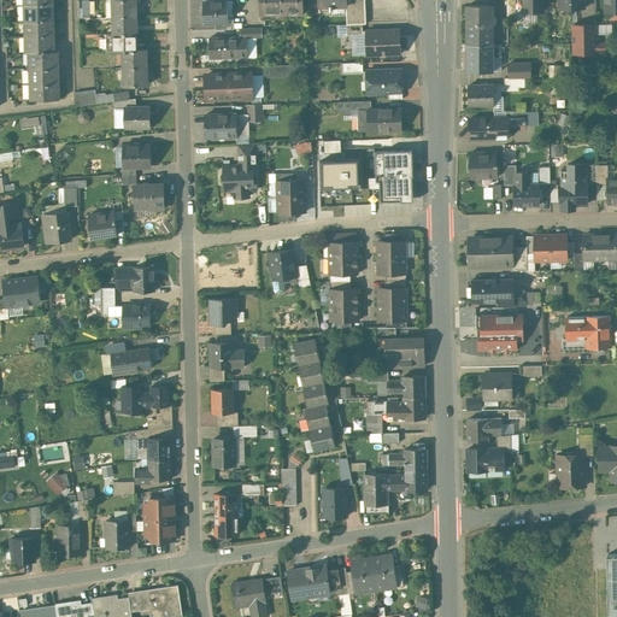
[(112,0),(113,17),(136,16),(135,0),(112,0)]
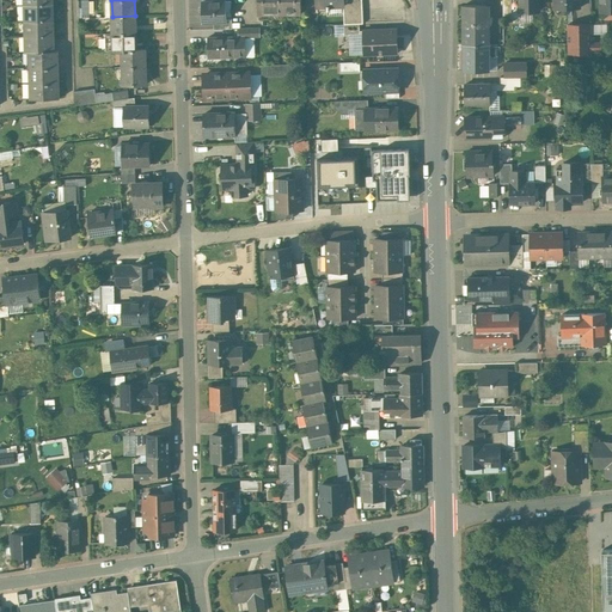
[(285,13),(283,0),(257,0),(258,13),(285,13)]
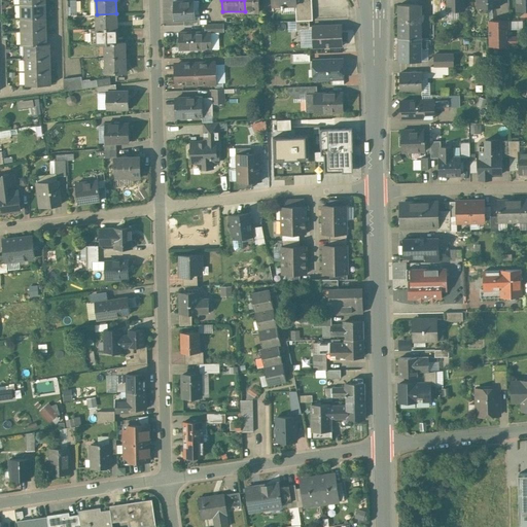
[(259,11),(258,0),(244,0),(245,11),(259,11)]
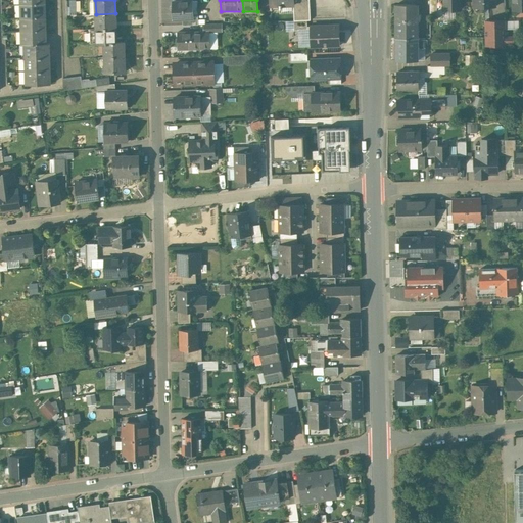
[(270,0),(270,10),(271,10),(271,9),(282,8),(281,5),(293,5),(299,4),(298,0),(270,0)]
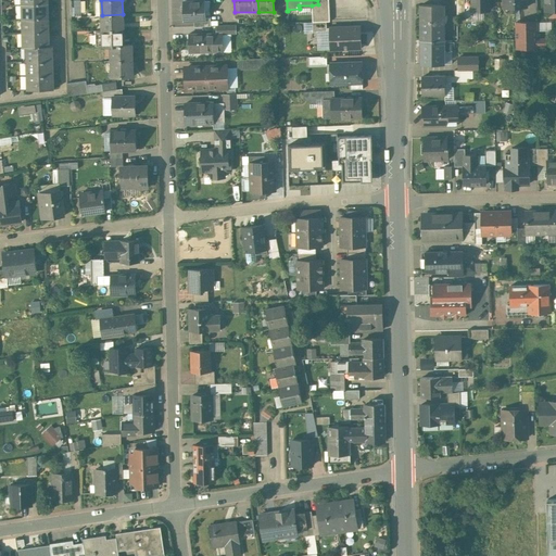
[(317,0),(318,4),(312,5),(313,22),(326,22),(330,22),(328,0),(317,0)]
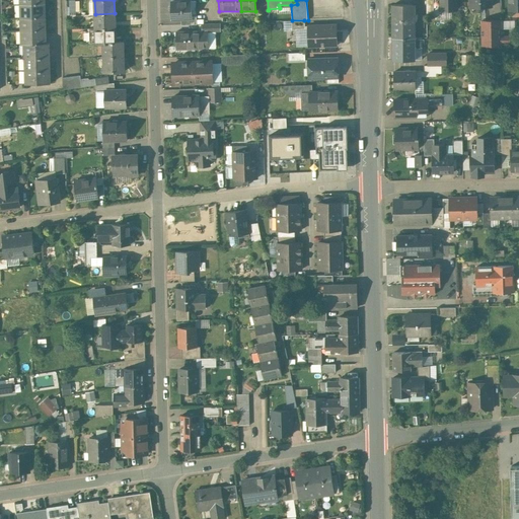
[(426,0),(426,15),(440,15),(440,10),(440,0),(426,0)]
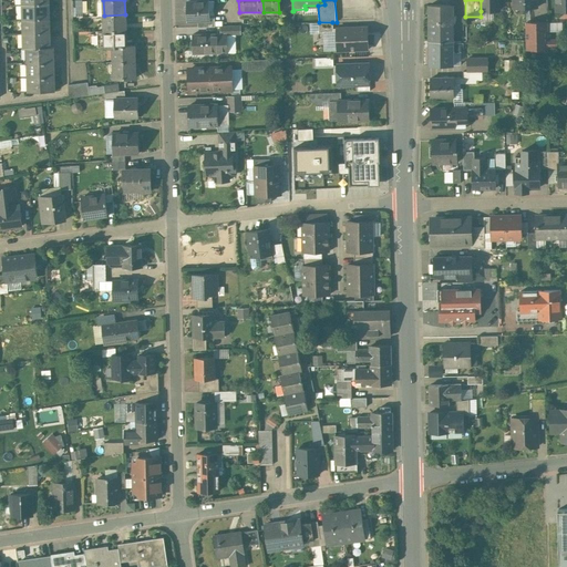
[(498,0),(481,0),(481,11),(500,10),(498,0)]
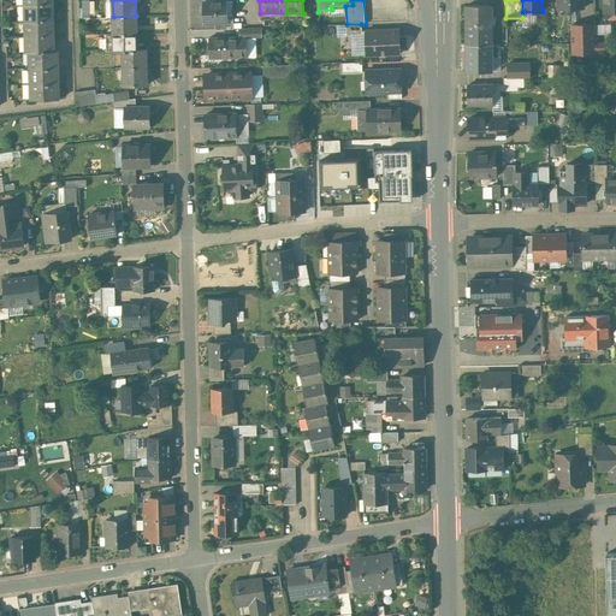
[(615,0),(604,0),(604,11),(615,11),(615,0)]
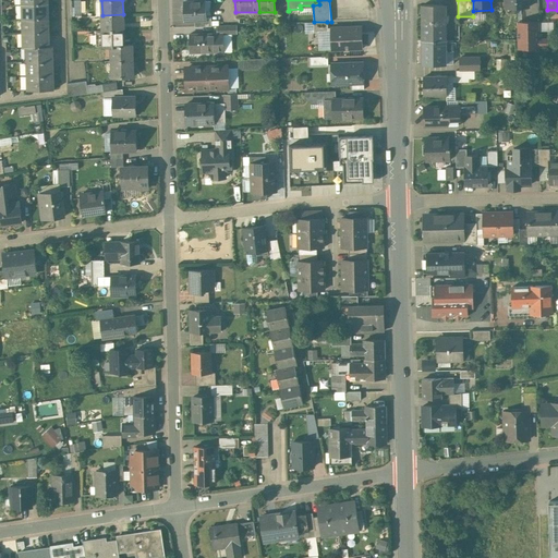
[(206,2),(184,2),(184,21),(194,21),(206,21),(206,20),(206,2)]
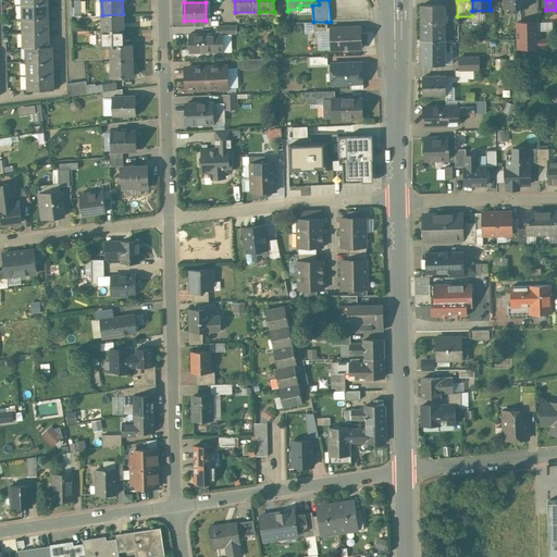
[(49,4),(21,4),(22,19),(49,19),(49,4)]
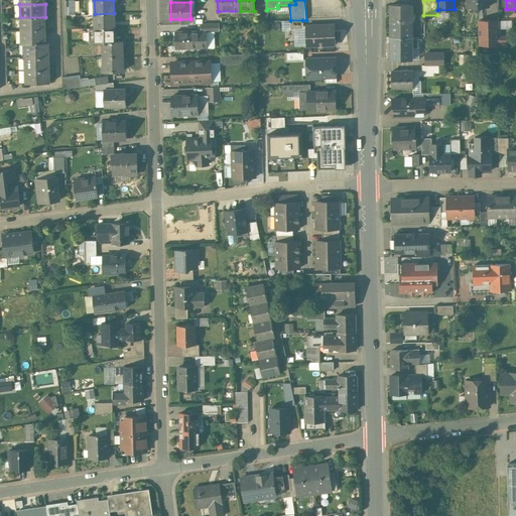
[(411,5),(391,5),(391,37),(411,37),(411,20),(413,20),(413,14),(411,14),(411,5)]
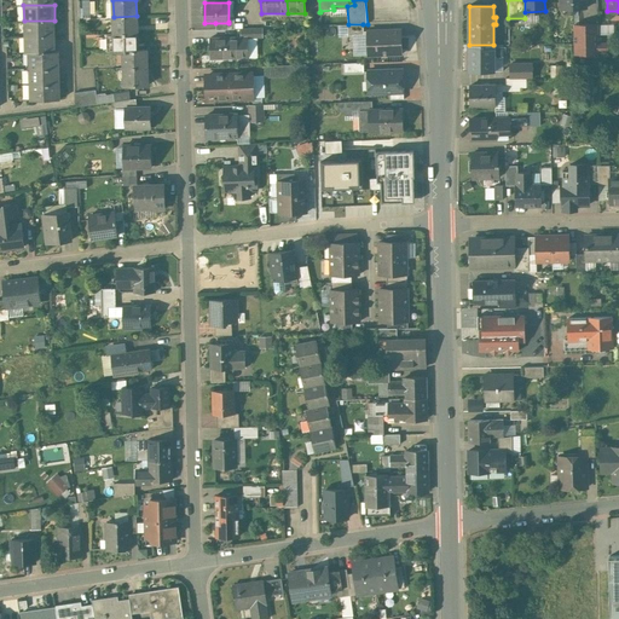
[(137,16),(114,17),(114,34),(137,34),(137,16)]
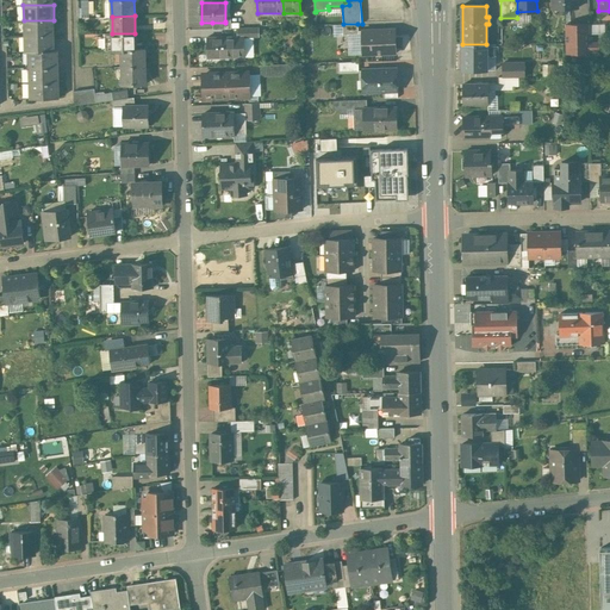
[(54,20),(24,20),(24,36),(54,36),(54,20)]
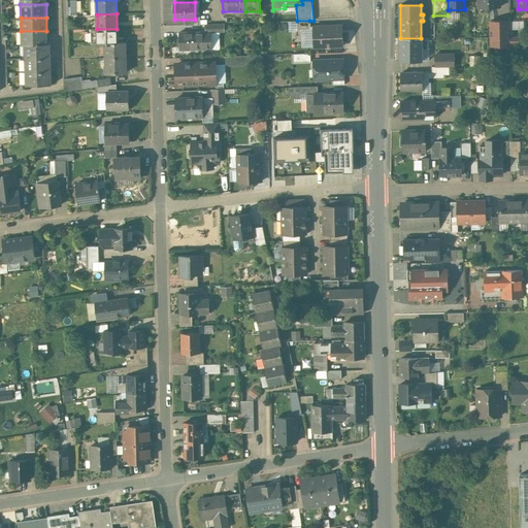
[(309,21),(297,21),(297,31),(301,31),(310,30),(310,27),(309,21)]
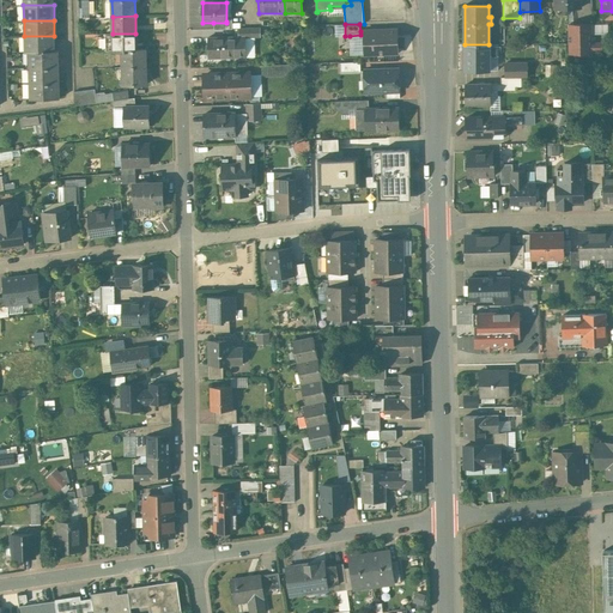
[(592,24),(568,25),(569,54),(593,53),(593,52),(593,42),(592,24)]
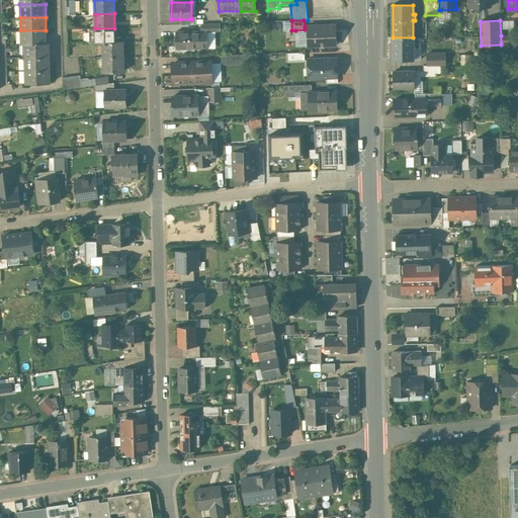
[(214,24),(201,24),(201,31),(201,32),(207,31),(214,31),(214,24)]
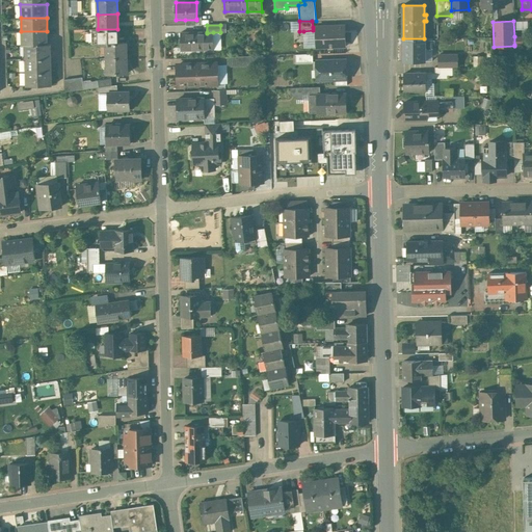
[(345,26),(315,27),(313,27),(313,30),(303,31),(303,48),(316,48),(345,47),(345,26)]
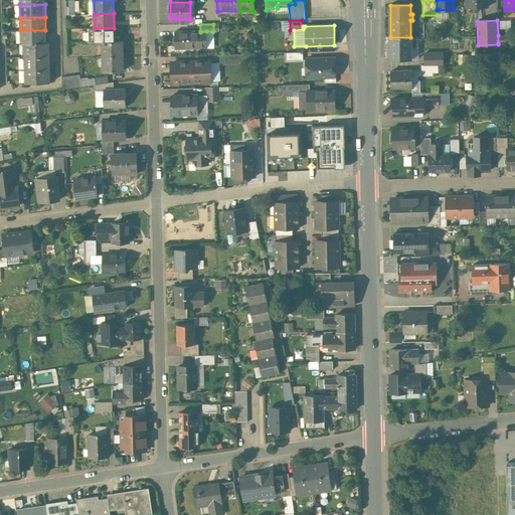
[(114,41),(114,28),(95,28),(96,42),(114,42),(114,41)]
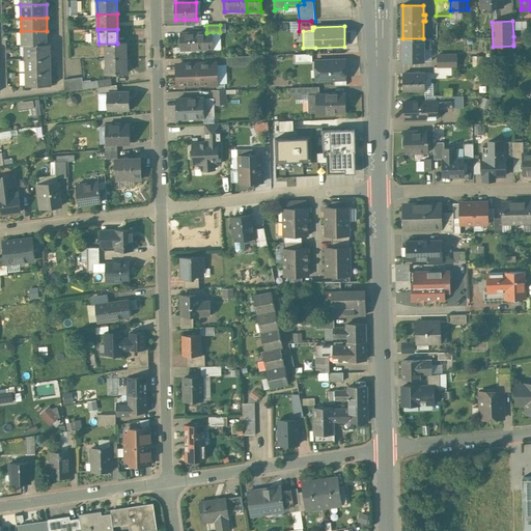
[(47,31),(21,31),(21,46),(51,45),(51,44),(48,44),(47,31)]
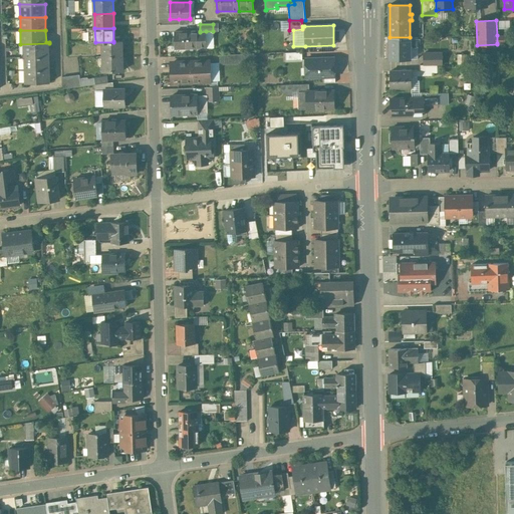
[(195,31),(174,32),(175,32),(175,37),(174,37),(175,49),(185,48),(185,46),(193,46),(192,38),(195,38),(195,31)]
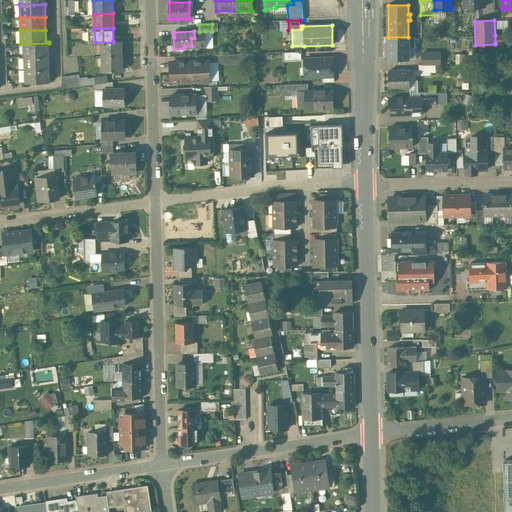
[(199,32),(199,31),(194,31),(194,38),(191,38),(192,46),(184,46),(184,48),(185,48),(187,49),(189,48),(194,48),(196,49),(198,48),(205,48),(205,31),(199,32)]
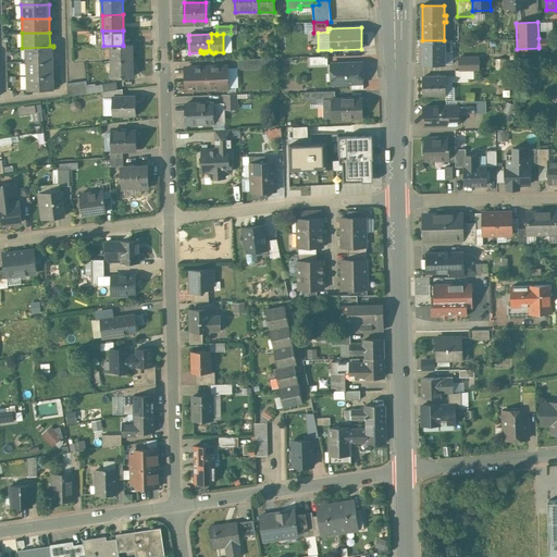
[(547,38),(539,38),(539,47),(547,47),(547,38)]
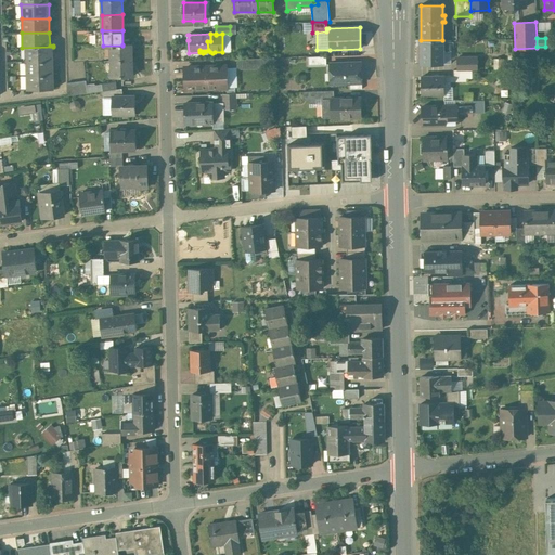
[(442,40),(421,40),(421,64),(442,64),(442,40)]
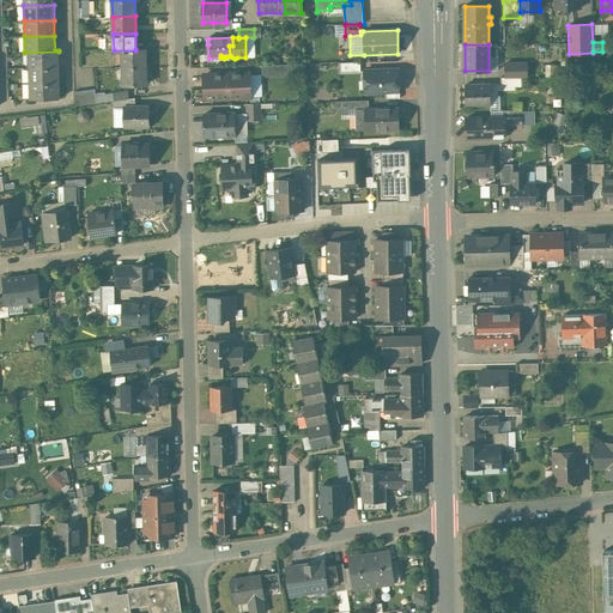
[(135,50),(114,50),(114,52),(122,52),(123,67),(145,67),(145,49),(135,49),(135,50)]
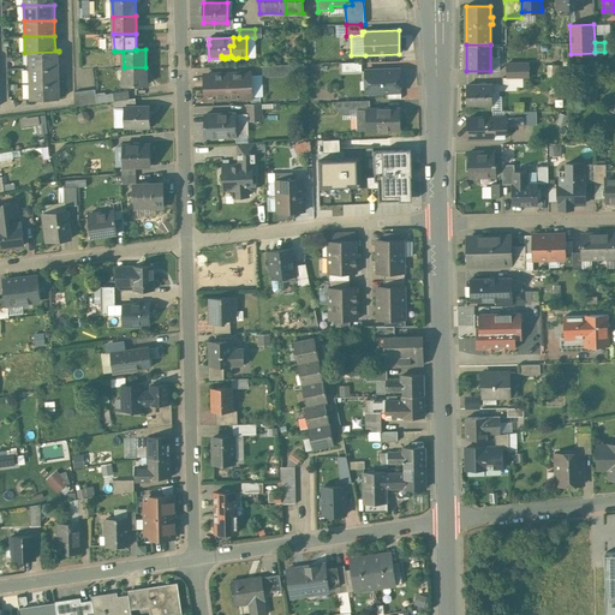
[(59,52),(24,53),(29,53),(29,67),(59,67),(59,52)]
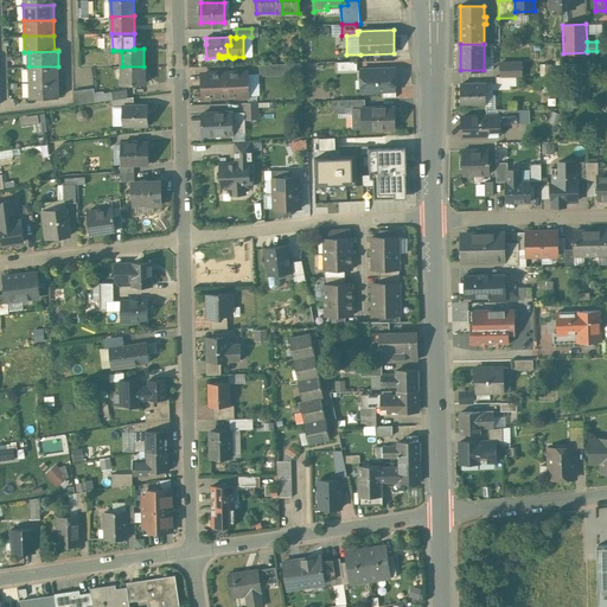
[(356,62),(337,62),(337,71),(357,71),(356,62)]
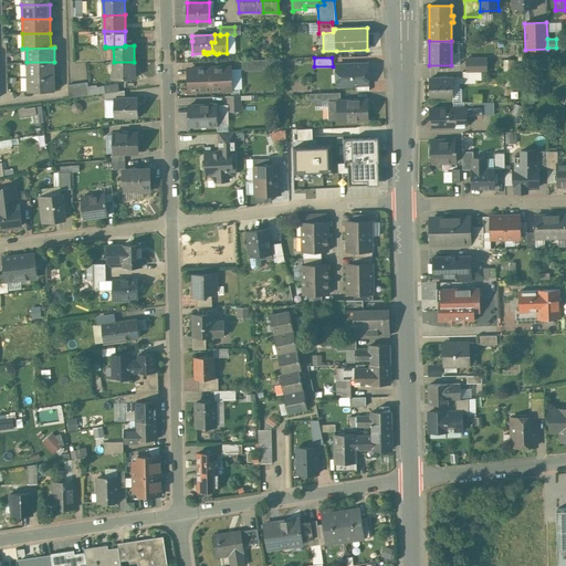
[(485,59),(467,59),(467,72),(475,72),(486,72),(485,59)]
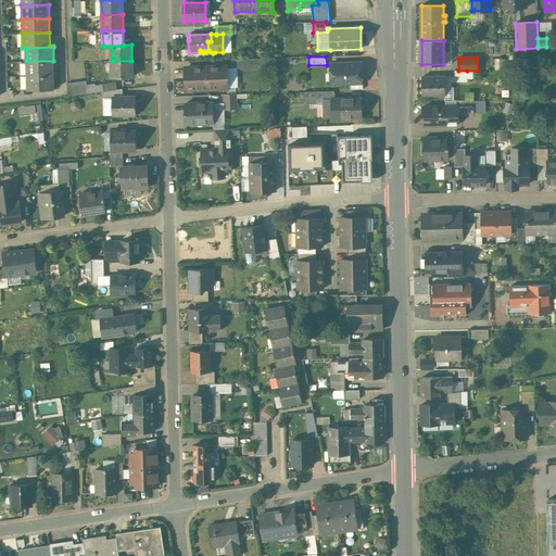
[(26,61),(26,75),(53,75),(53,61),(26,61)]
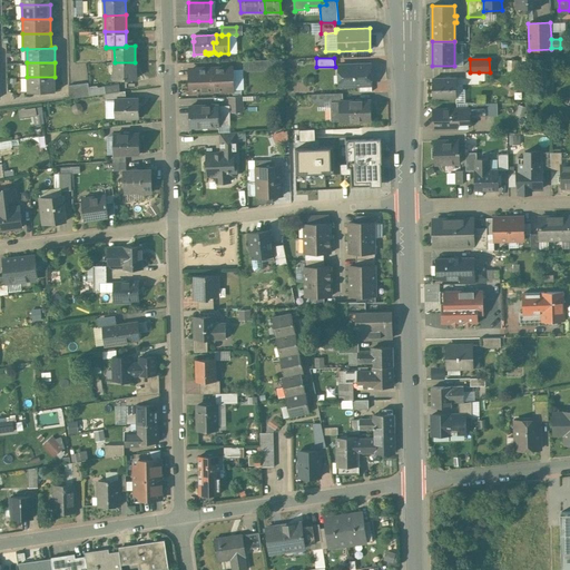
[(135,62),(115,62),(115,79),(136,79),(135,62)]
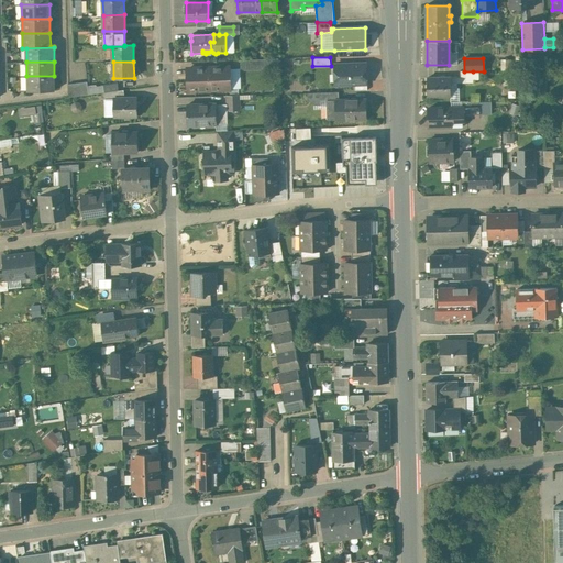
[(366,64),(334,65),(334,66),(338,66),(338,84),(334,84),(334,85),(354,85),(367,84),(366,64)]
